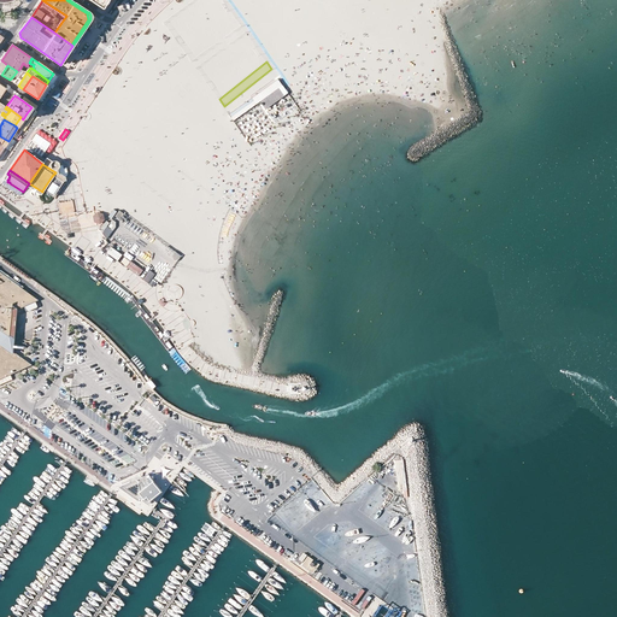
[(62,183),(52,176),(42,191),(52,198),(62,183)]
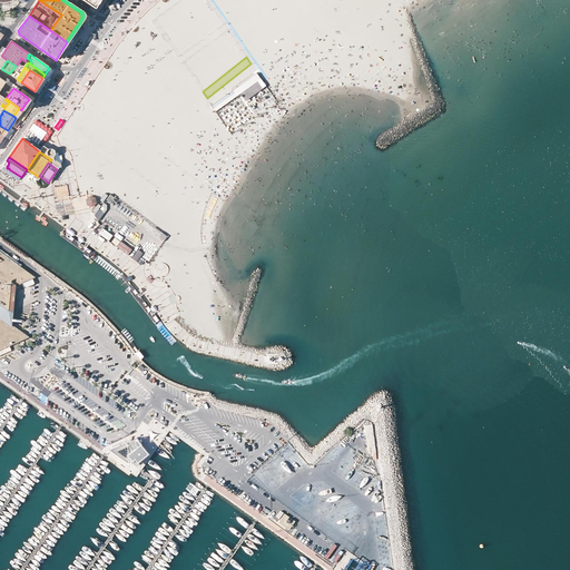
[(95,197),(89,195),(85,199),(86,205),(91,206),(96,203),(95,197)]
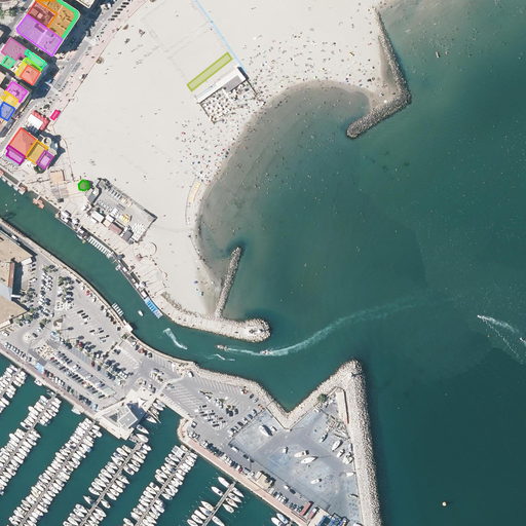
[(97,196),(91,193),(87,199),(90,204),(97,196)]
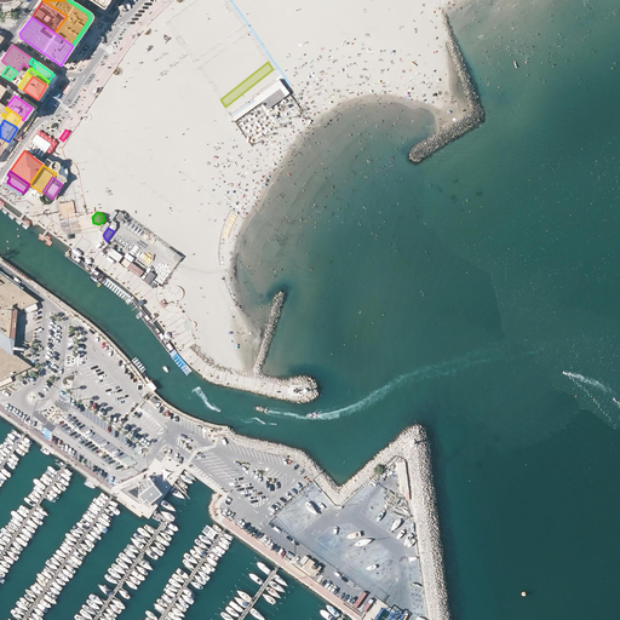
[(112,247),(107,253),(118,260),(122,254),(112,247)]
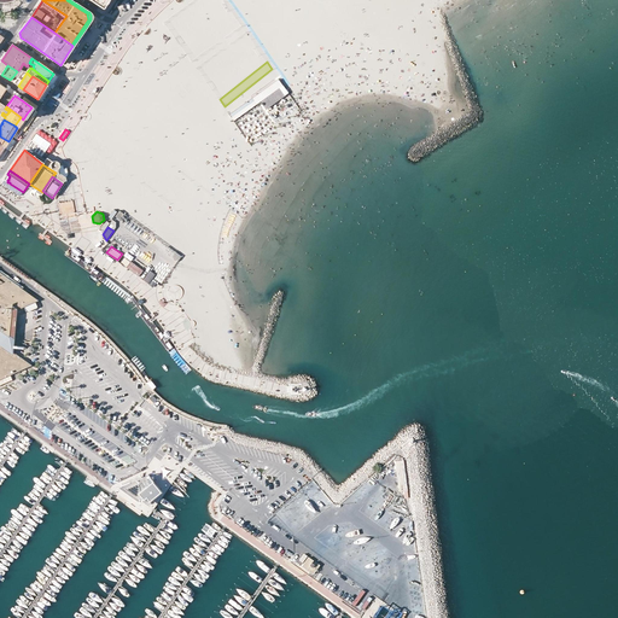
[(124,257),(121,262),(139,275),(143,270),(124,257)]
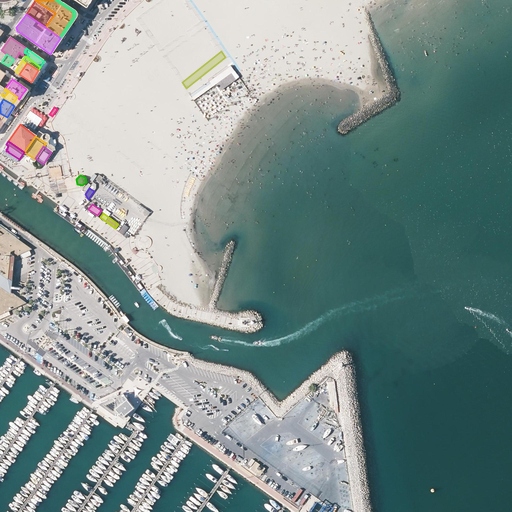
[(0,223),(0,227),(9,234),(18,240),(20,238),(0,223)]
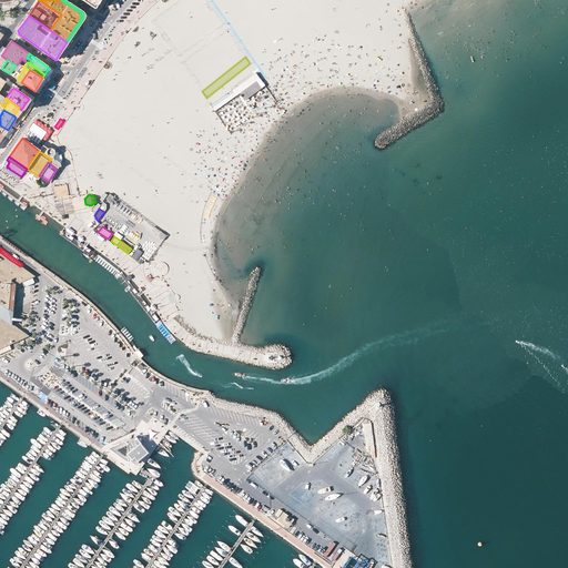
[(143,252),(139,249),(132,257),(141,264),(142,263),(145,265),(148,263),(139,257),(143,252)]
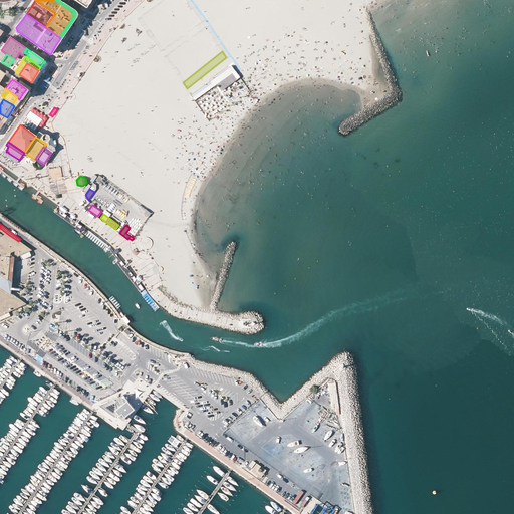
[(0,244),(6,249),(16,256),(20,254),(29,250),(30,250),(18,241),(9,235),(0,228),(0,244)]
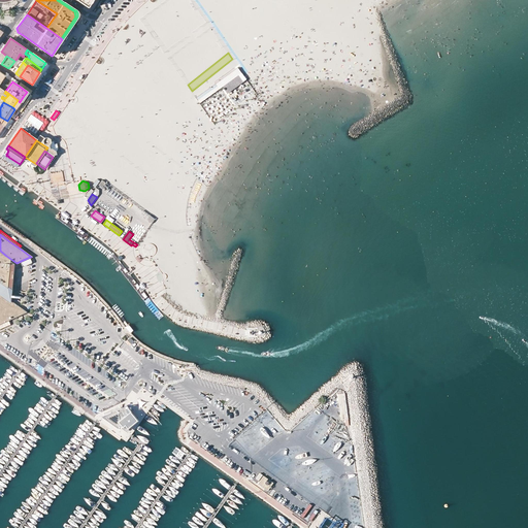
[(0,254),(6,259),(13,264),(17,263),(6,256),(0,251),(0,254)]
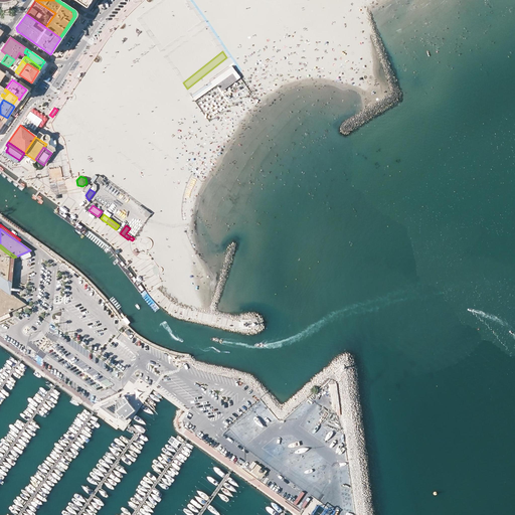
[(10,288),(11,279),(13,258),(6,252),(0,247),(0,291),(3,291),(10,288)]
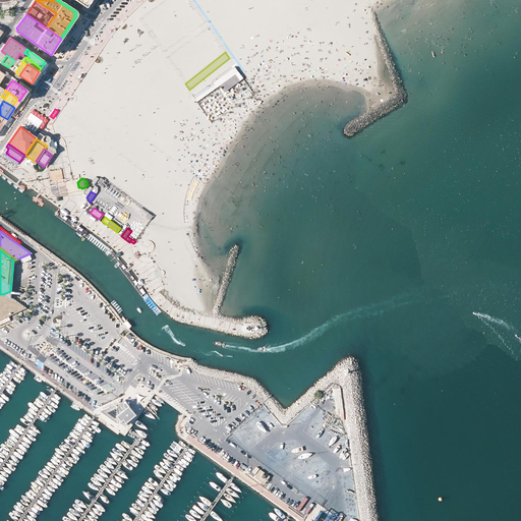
[(30,253),(20,257),(22,263),(23,263),(31,259),(32,258),(30,253)]
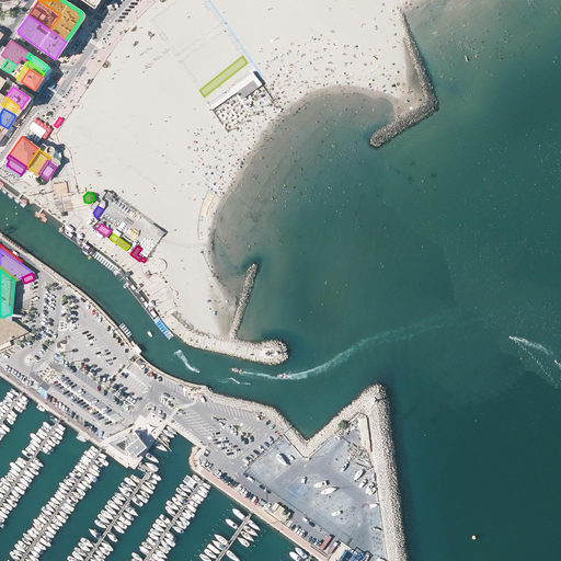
[(0,348),(8,346),(24,339),(22,333),(26,331),(10,319),(8,318),(0,321),(0,348)]
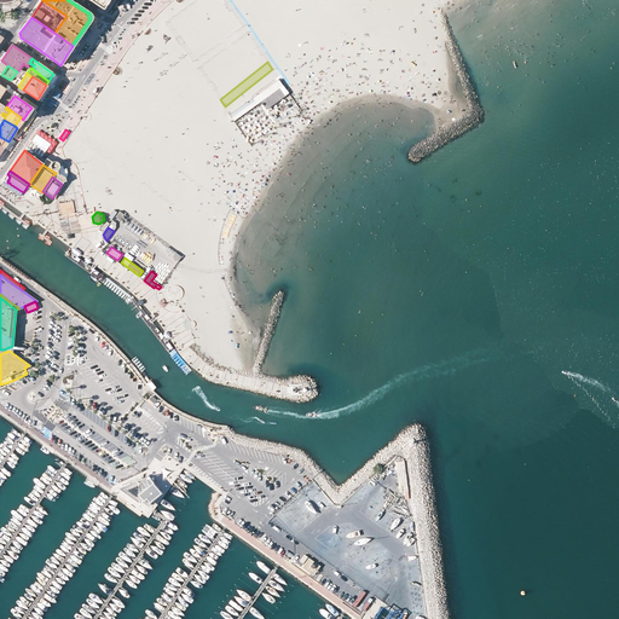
[(82,397),(77,393),(75,392),(76,382),(71,382),(71,391),(71,392),(73,394),(80,400),(82,397)]
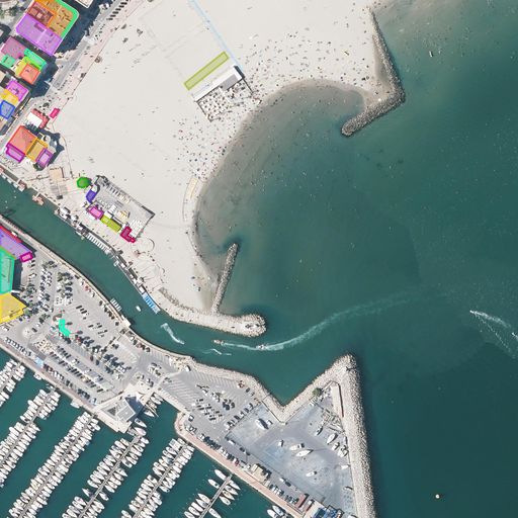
[(337,385),(331,386),(335,412),(341,411),(338,385),(337,385)]
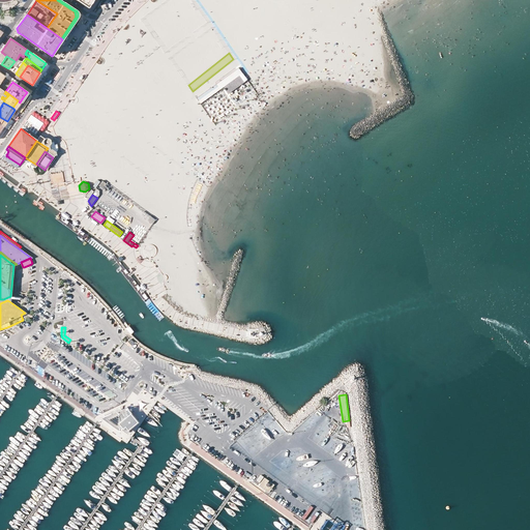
[(130,410),(122,414),(121,427),(128,433),(130,410)]
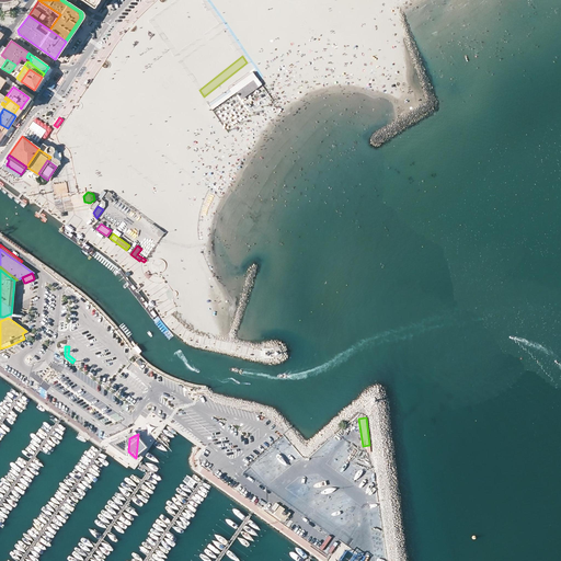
[(126,456),(126,450),(127,439),(123,435),(106,443),(126,456)]
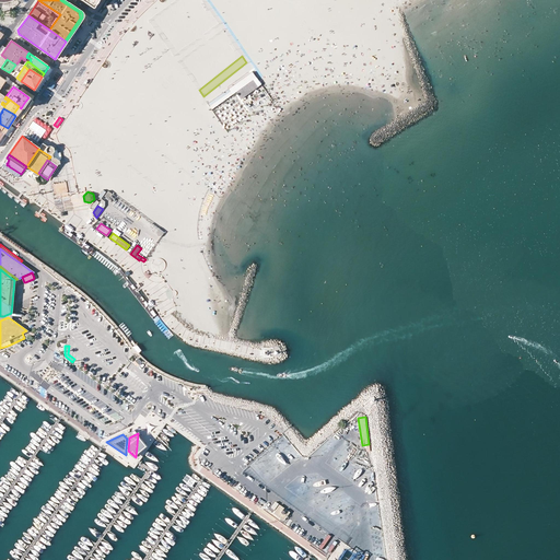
[(284,508),(280,504),(273,513),(284,520),(290,512),(286,509),(284,511),(283,510),(284,508)]
